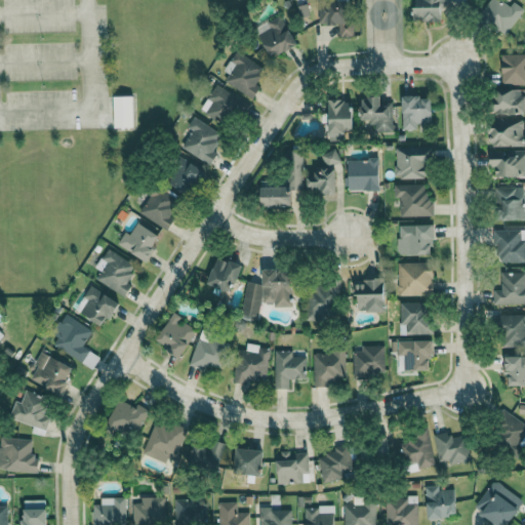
[(414,0),(416,22),(444,21),(443,5),(442,0),(414,0)]
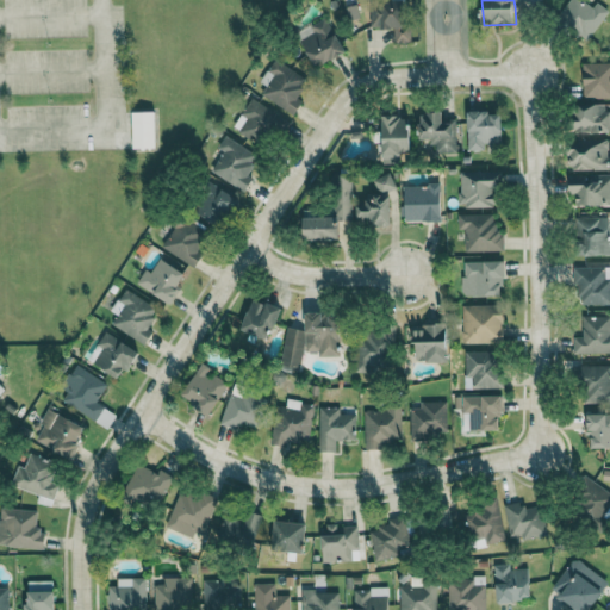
[(593,7),(583,0),(570,0),(559,17),(589,38),(609,11),(597,1),(593,7)]
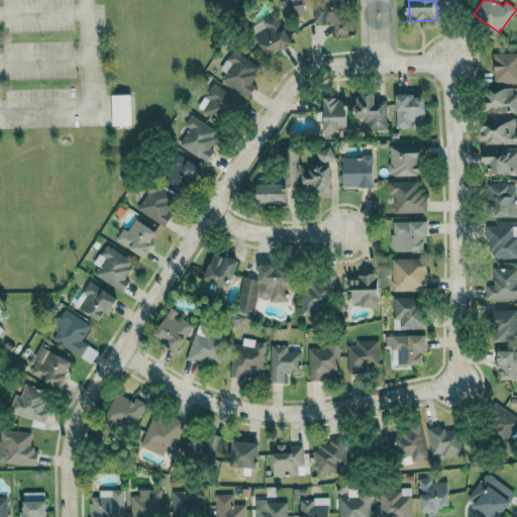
[(294,5),(295,16),(305,15),(303,3),(294,5)]
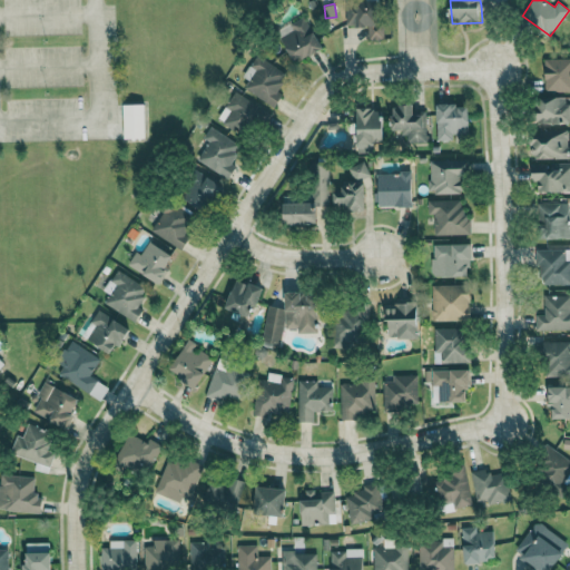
[(369,40),(382,39),(381,3),(345,6),(346,27),(367,26),(369,40)]
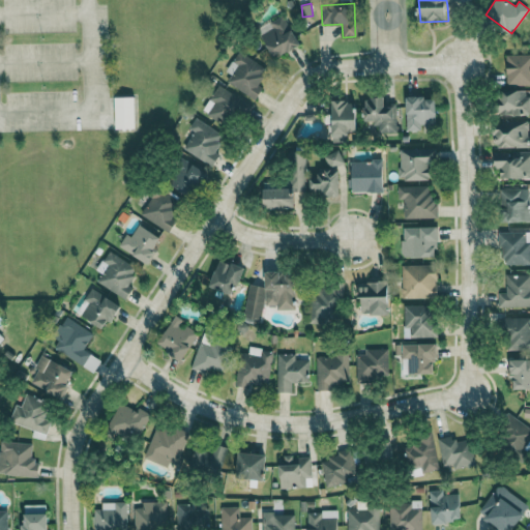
[(273,29),(262,33),(272,58),(299,47),(285,15),(270,21),(273,29)]
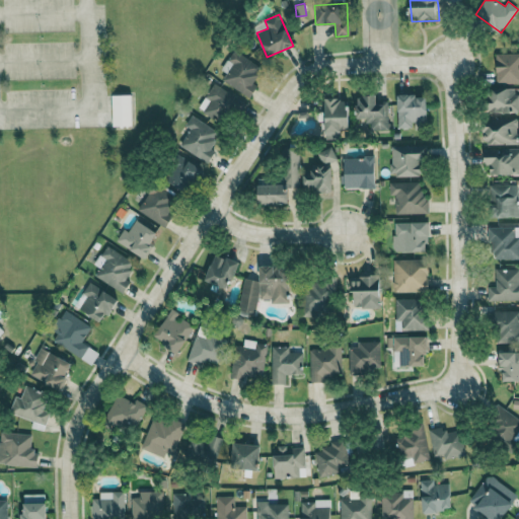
[(227,73),(222,80),(250,98),(257,86),(250,81),(260,66),(234,49),(221,69),(227,73)]
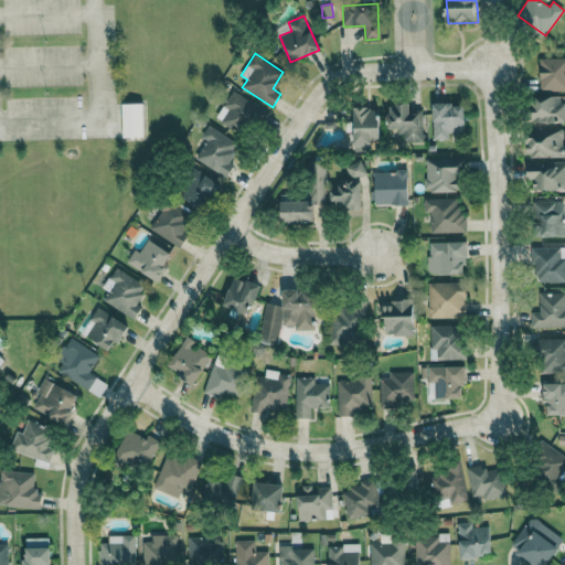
[(564,57),(541,57),(540,91),(564,91),(564,57)]
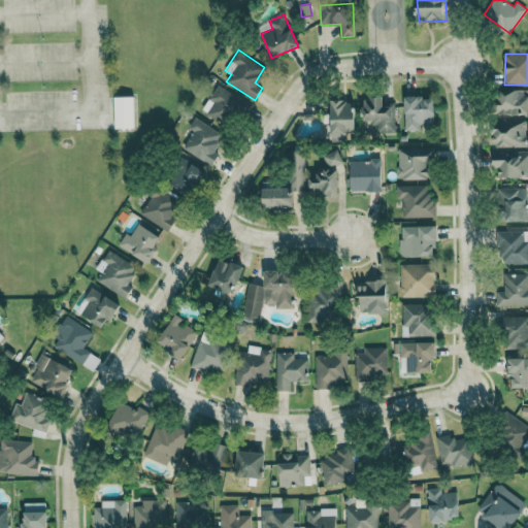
[(202,111),(227,126),(232,117),(240,121),(250,103),(217,85),(202,111)]
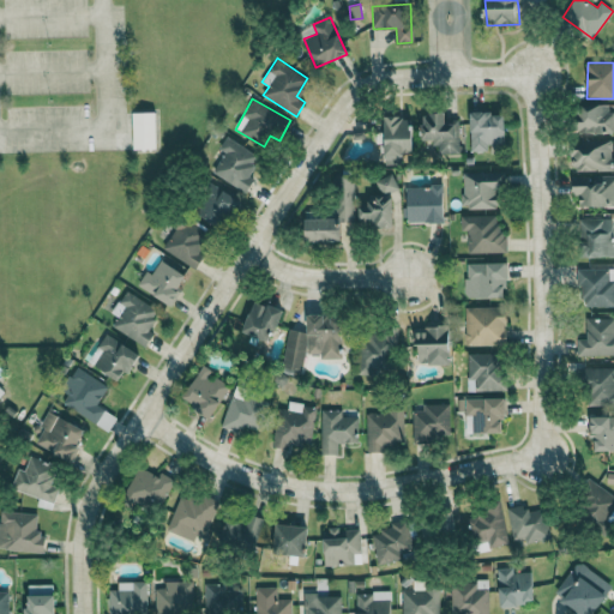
[(609,104),(578,104),(578,133),(613,132),(613,112),(611,113),(609,104)]
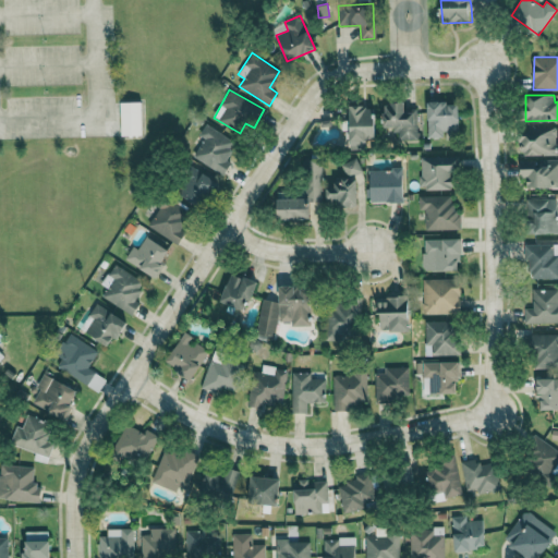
[(142,101),(121,102),(121,136),(143,135),(142,101)]
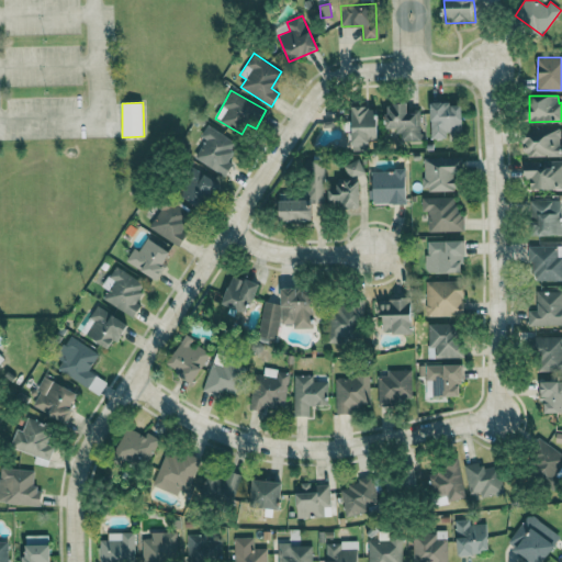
[(400,142),(422,141),(420,110),(407,111),(407,103),(386,104),(388,127),(398,127),(400,142)]
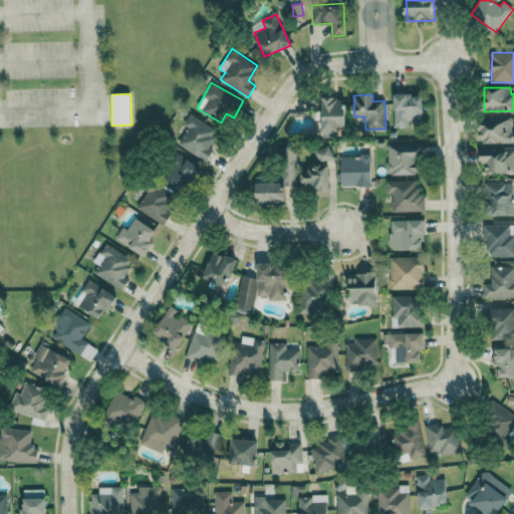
[(423,120),(423,94),(394,94),(395,126),(409,126),(409,120),(423,120)]
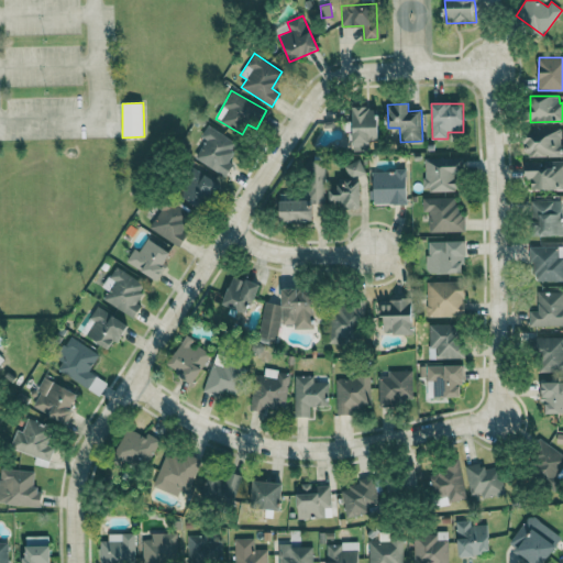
[(378,140),(377,108),(352,108),(353,150),(370,148),(368,140),(378,140)]
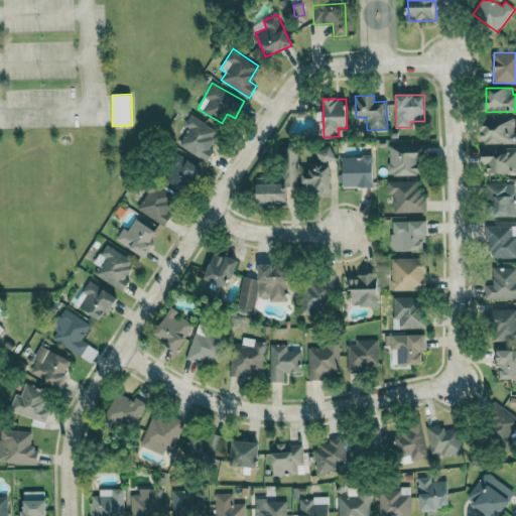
[(188,128),(178,144),(207,161),(215,150),(209,146),(219,132),(190,114),(184,125),(188,128)]
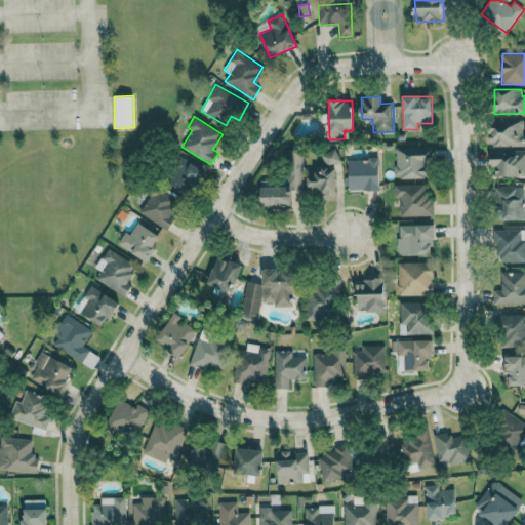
[(490,147),(524,146),(524,128),(524,120),(489,120),(490,147)]
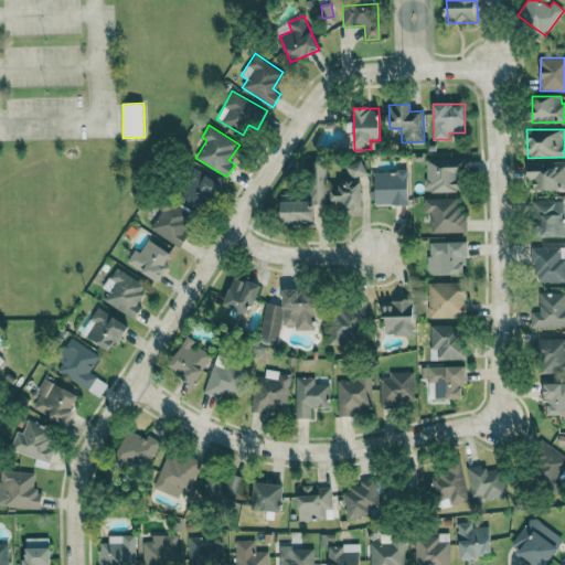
[(457,191),(456,174),(465,174),(465,159),(425,159),(426,192),(457,191)]
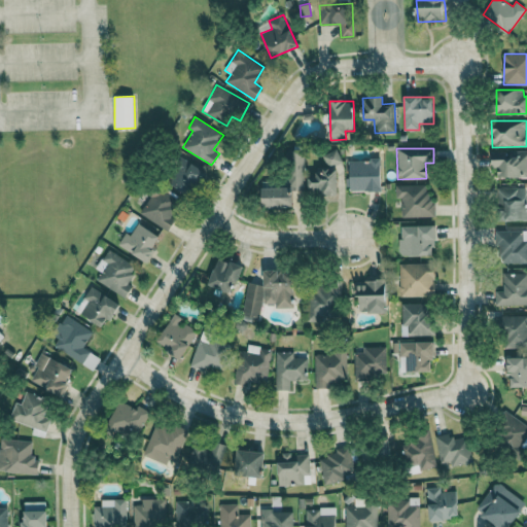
[(526,150),(492,151),(492,168),(498,168),(498,178),(526,177),(526,150)]
